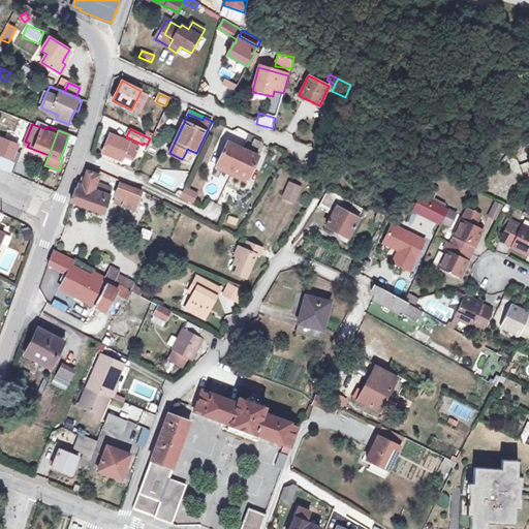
[(19,144),(20,138),(11,134),(9,139),(19,144)]
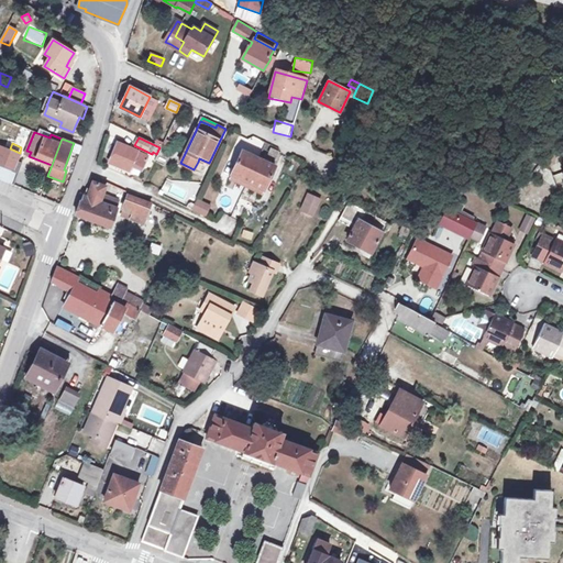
[(147,155),(118,143),(109,162),(129,170),(133,162),(143,166),(147,155)]
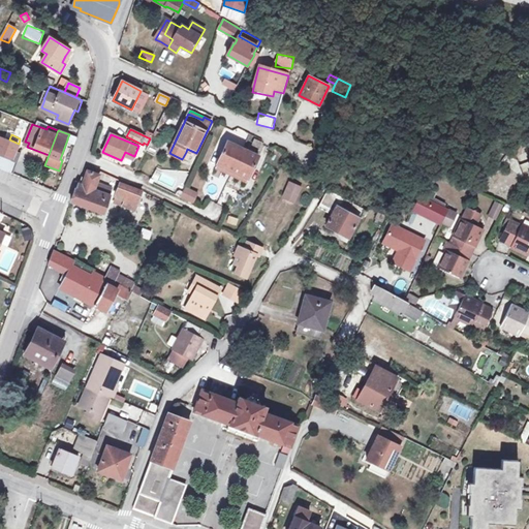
[(19,144),(9,139),(4,138),(0,135),(0,152),(12,158),(19,144)]
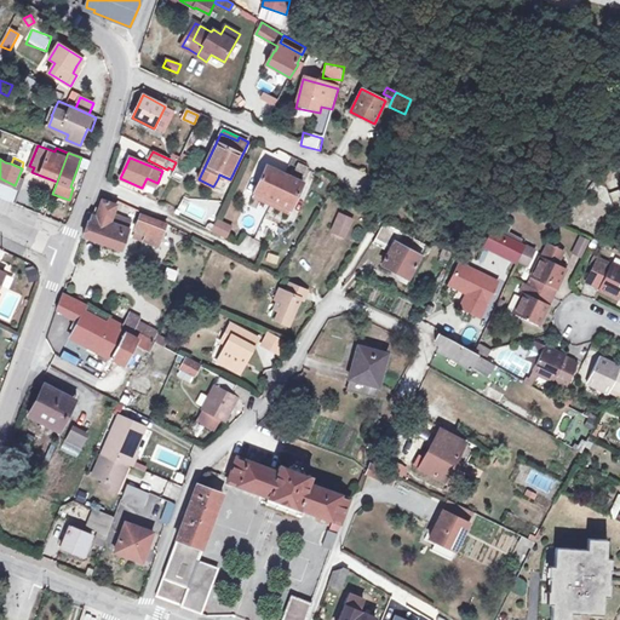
[(273,201),(286,174),(268,166),(256,193),(253,196),(271,205),(273,201)]
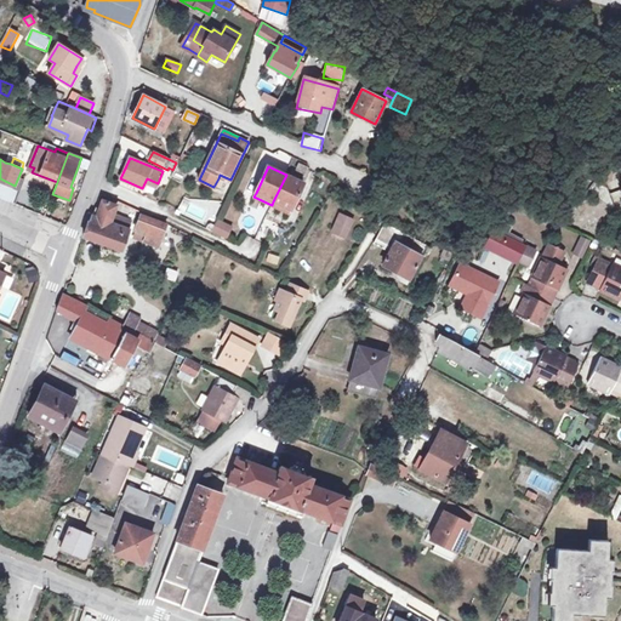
[(291,210),(303,183),(286,175),(273,201),(272,205),(290,214),(291,210)]
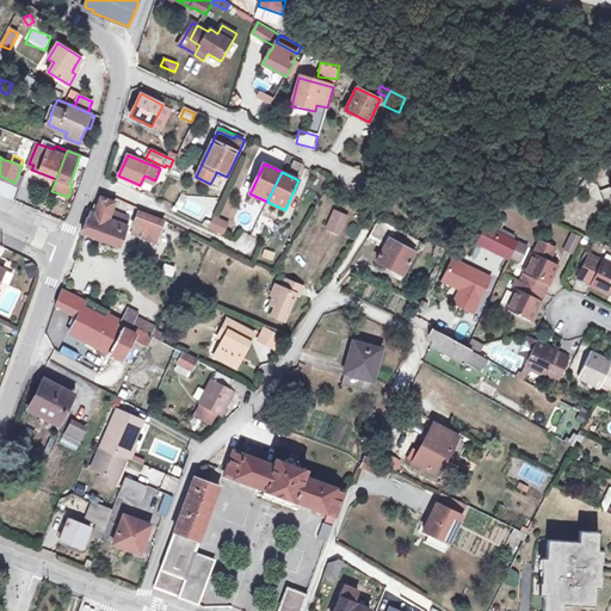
[(106,226),(112,210),(115,203),(103,198),(100,207),(98,214),(93,213),(91,211),(88,218),(87,218),(82,233),(96,238),(100,224),(106,226)]
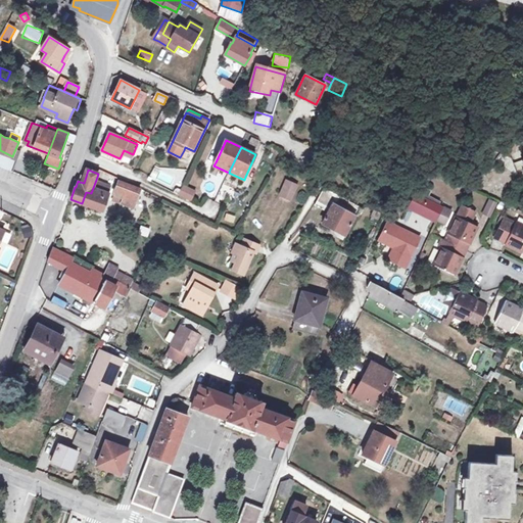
[(103,210),(111,186),(96,180),(91,193),(86,192),(82,203),(85,204),(103,210)]
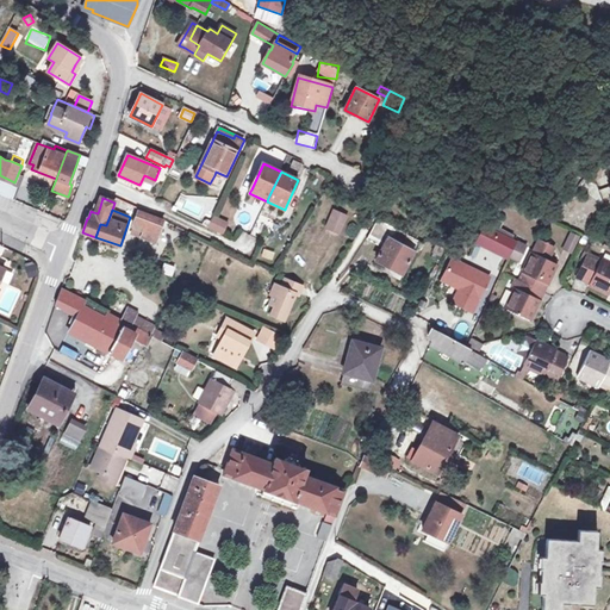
[(147,221),(148,215),(139,211),(134,228),(135,228),(143,231),(148,221),(147,221)]
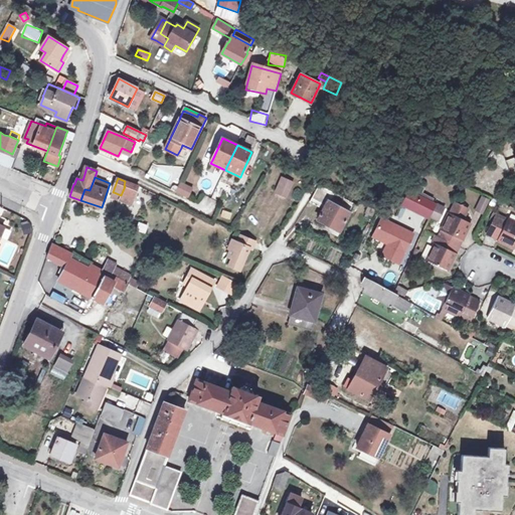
[(277,192),(280,193),(286,180),(282,178),(277,192)]
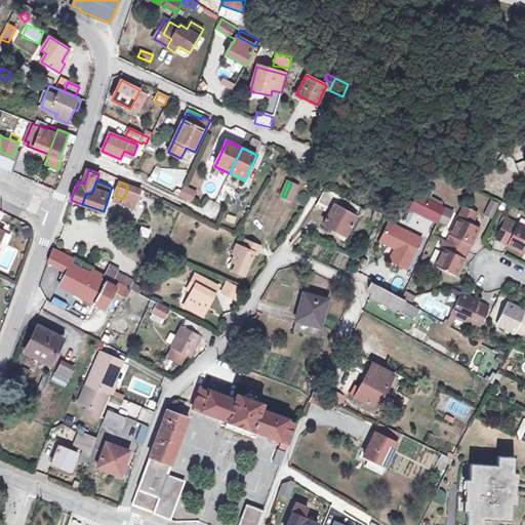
[(292,200),(298,187),(291,184),(285,197),(292,200)]
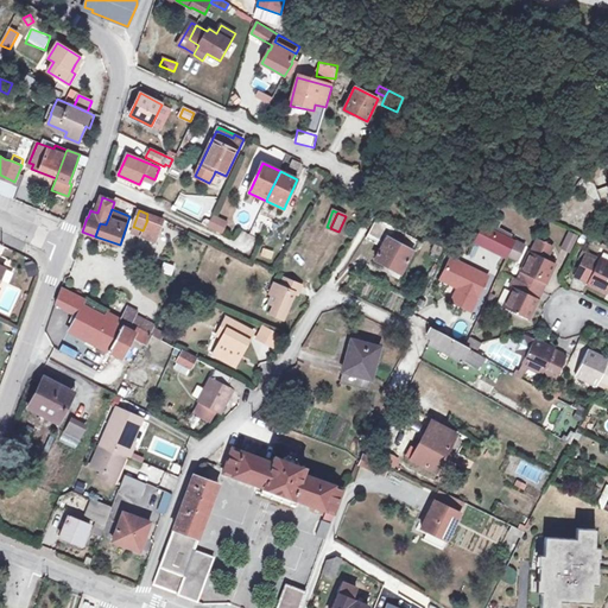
[(164,220),(159,217),(147,214),(146,220),(147,220),(143,230),(140,235),(156,241),(162,226),(164,220)]
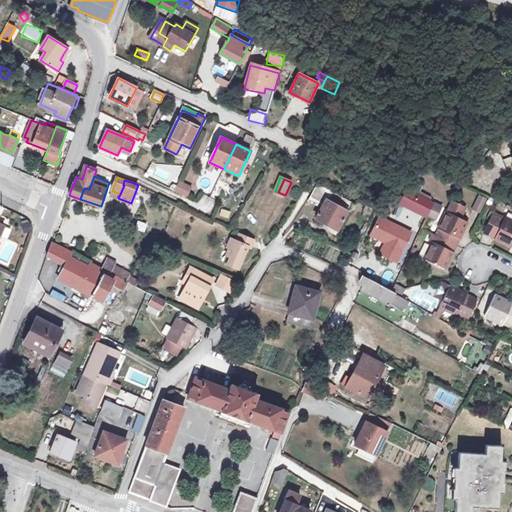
[(192,187),(179,181),(175,190),(188,196),(192,187)]
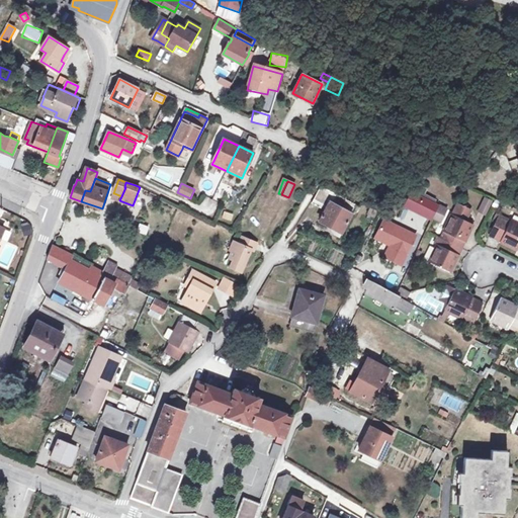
[(424,194),(427,189),(420,185),(416,191),(423,195),(424,194)]
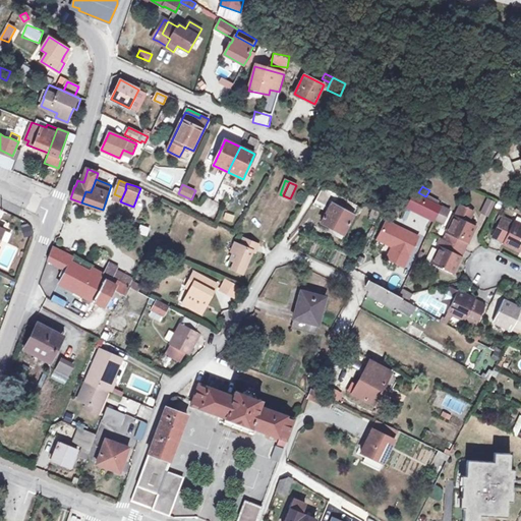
[(354,216),(359,207),(324,187),(315,200),(330,208),(328,211),(322,222),(331,227),(344,234),(354,216)]
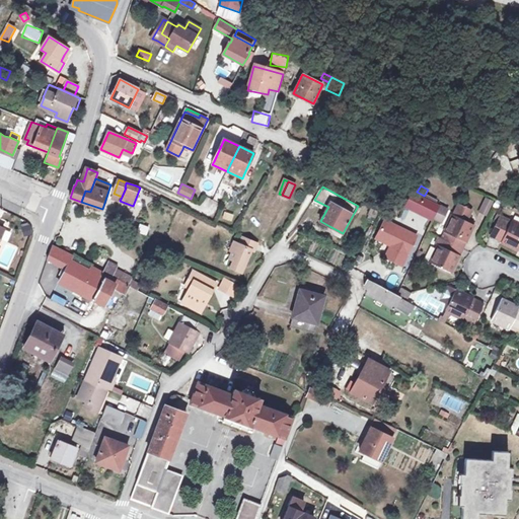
[(417,212),(424,197),(415,191),(406,206),(415,211),(417,212)]
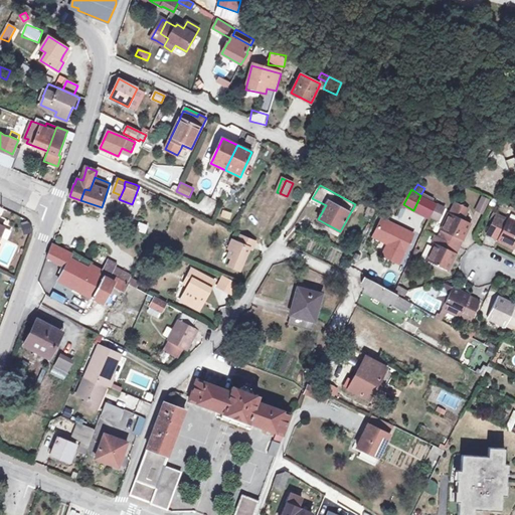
[(434,201),(435,199),(421,193),(420,194),(434,201)]
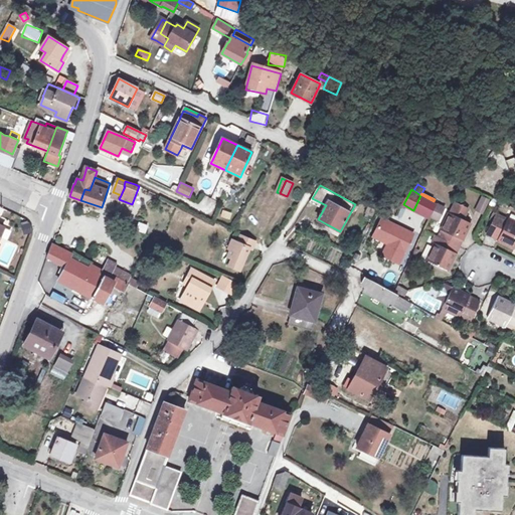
[(428,218),(437,203),(420,195),(413,210),(428,218)]
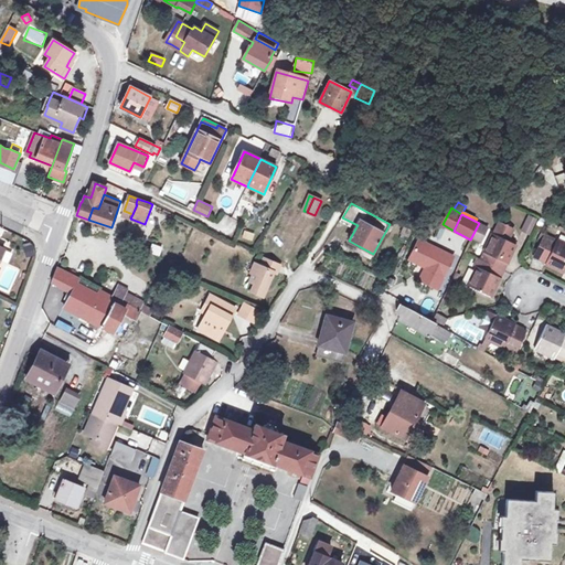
[(522,231),(529,234),(536,219),(530,215),(522,231)]
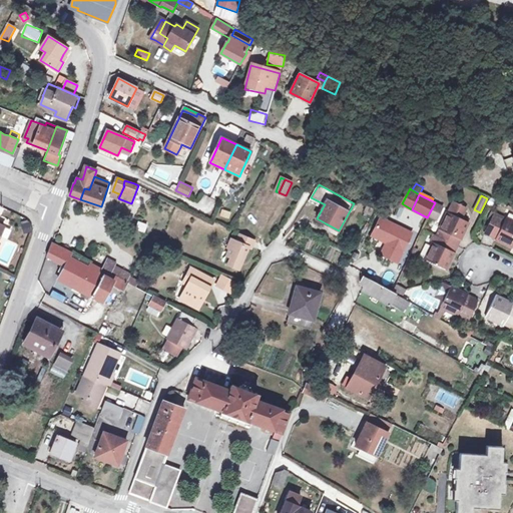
[(323,207),(325,204),(311,197),(310,200),(323,207)]
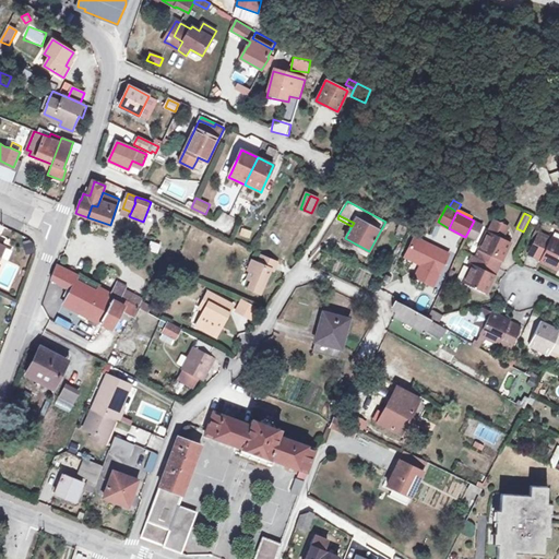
[(384,234),(389,225),(389,223),(385,222),(380,232),(384,234)]
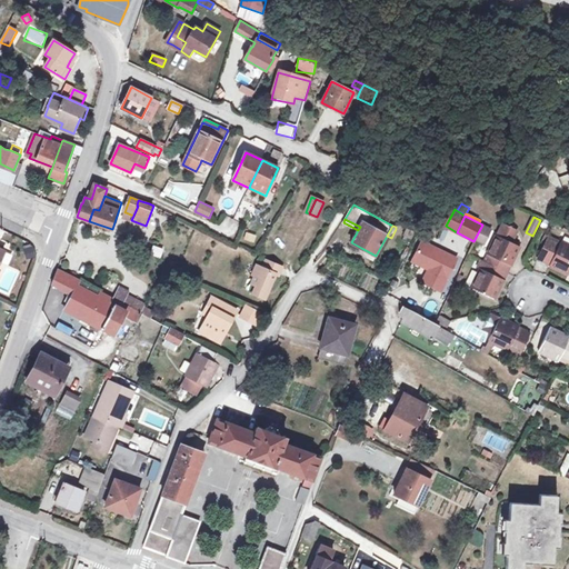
[(476,240),(483,243),(491,229),(483,226),(476,240)]
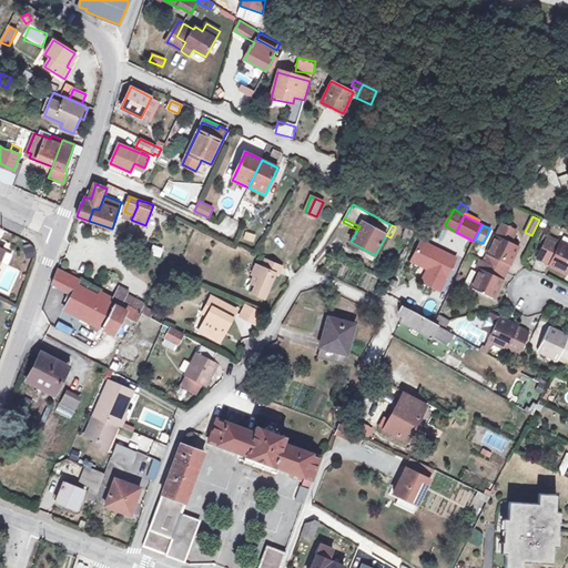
[(496,235),(484,262),(506,272),(518,246),(509,241),(514,232),(501,225),(496,235)]
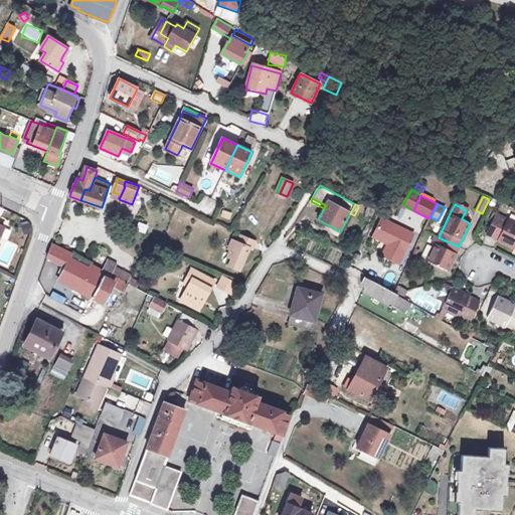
[(365,213),(372,216),(375,210),(368,206),(365,213)]
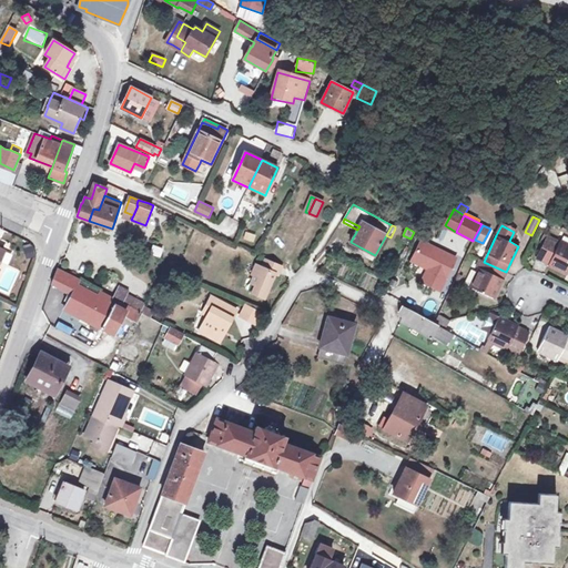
[(546,241),(537,259),(567,273),(567,245),(545,234),(543,239),(546,241)]
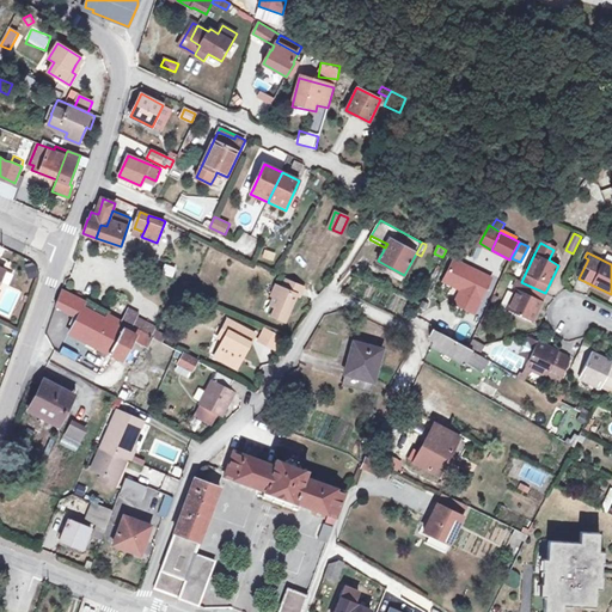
[(426,256),(422,269),(434,273),(439,259),(426,256)]
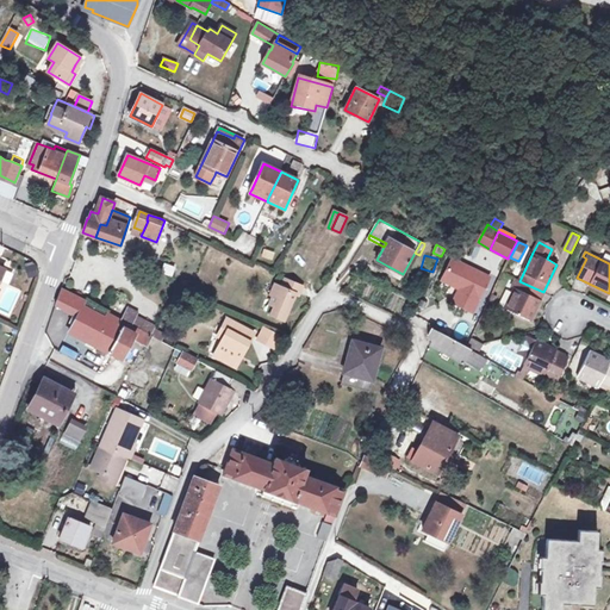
[(473,312),(490,277),(465,265),(453,259),(442,280),(455,286),(460,290),(456,297),(465,300),(462,306),(473,312)]
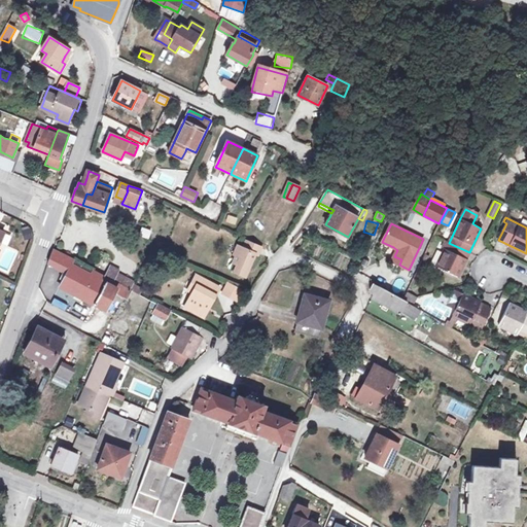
[(31,226),(24,229),(27,238),(34,235),(31,226)]
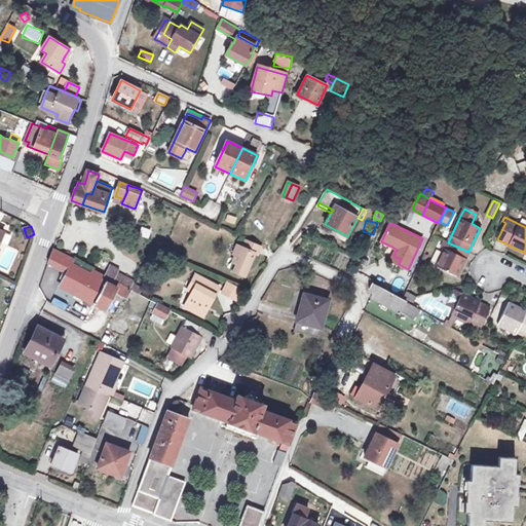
[(148,237),(151,230),(143,228),(140,235),(148,237)]
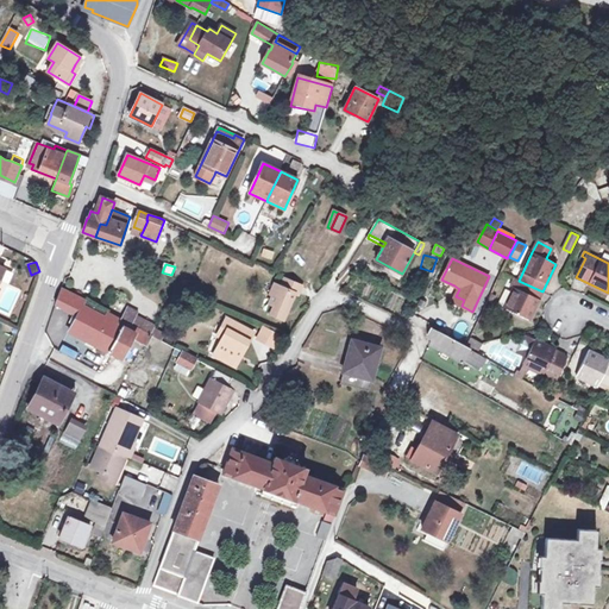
[(400,278),(402,274),(387,265),(384,270),(400,278)]
